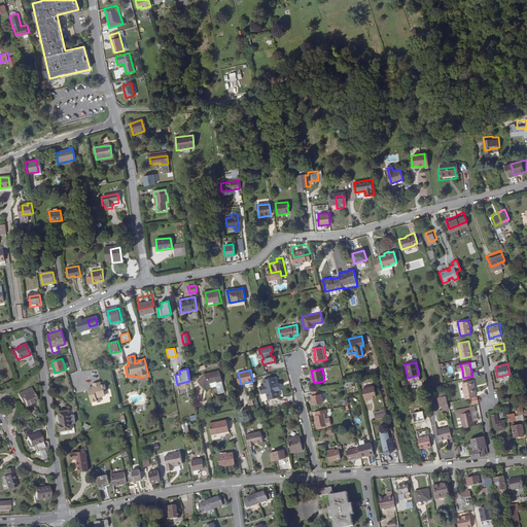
[(205,388),(210,383),(216,381),(217,383),(221,381),(219,371),(205,374),(198,382),(205,388)]
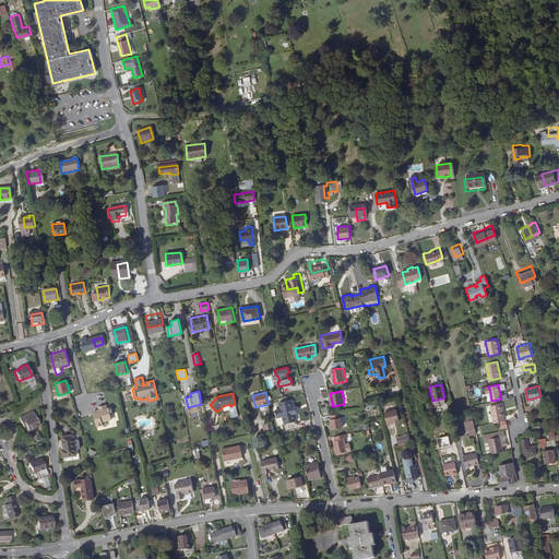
[(277,417),(282,416),(284,424),(296,420),(294,414),(293,407),(290,400),(278,403),(281,408),(275,409),(277,417)]
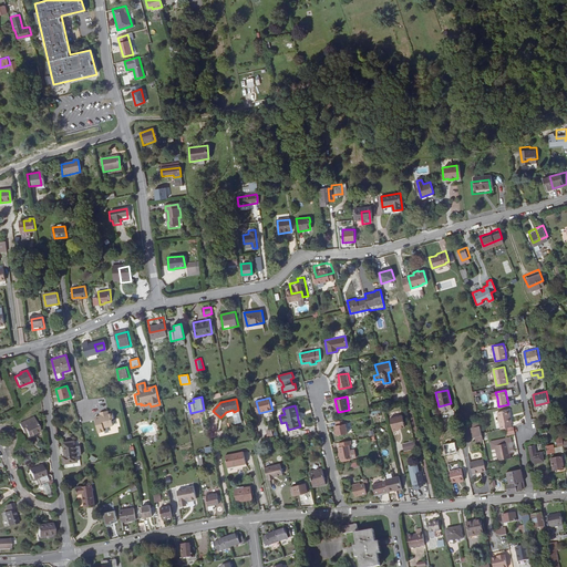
[(497,411),(501,429),(506,428),(513,426),(512,422),(509,409),(497,411)]
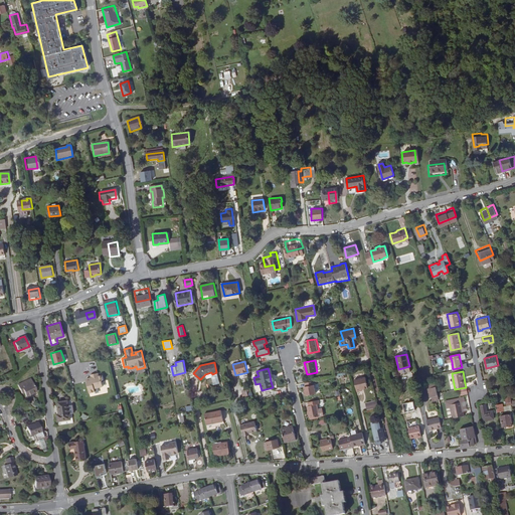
[(211,372),(205,374),(205,377),(207,378),(212,377),(214,385),(219,384),(216,372),(212,374),(211,372)]
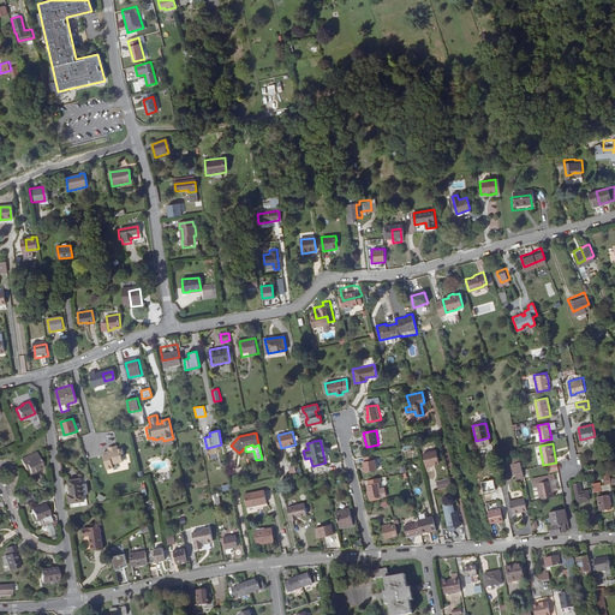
[(107,470),(114,469),(113,465),(123,463),(121,455),(124,454),(123,448),(118,449),(117,446),(108,448),(109,452),(103,453),(107,470)]
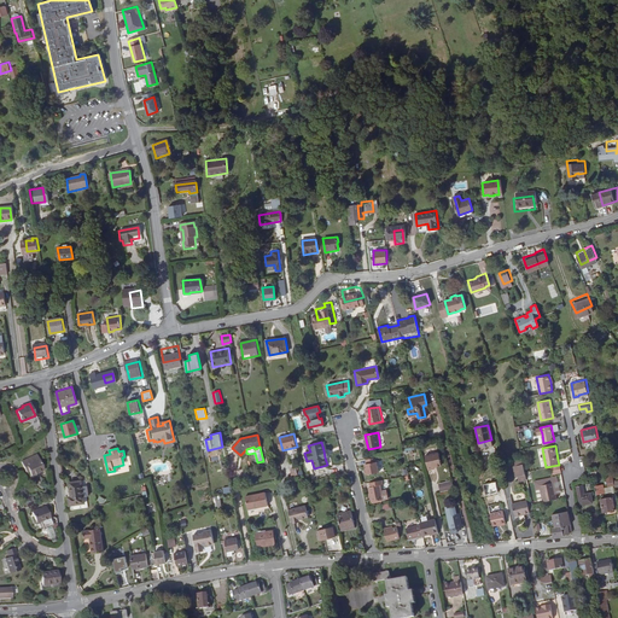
[(438,452),(425,454),(429,468),(433,467),(433,466),(435,466),(442,464),(438,452)]
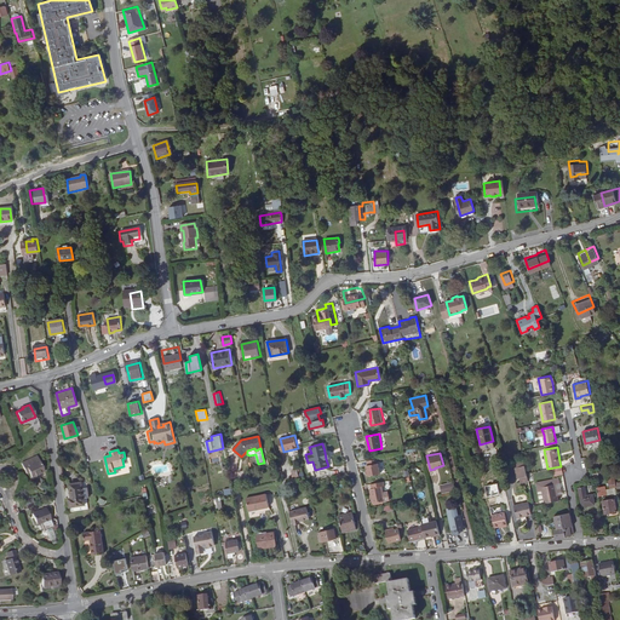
[(378,459),(367,461),(368,465),(367,465),(368,471),(368,476),(382,474),(378,459)]
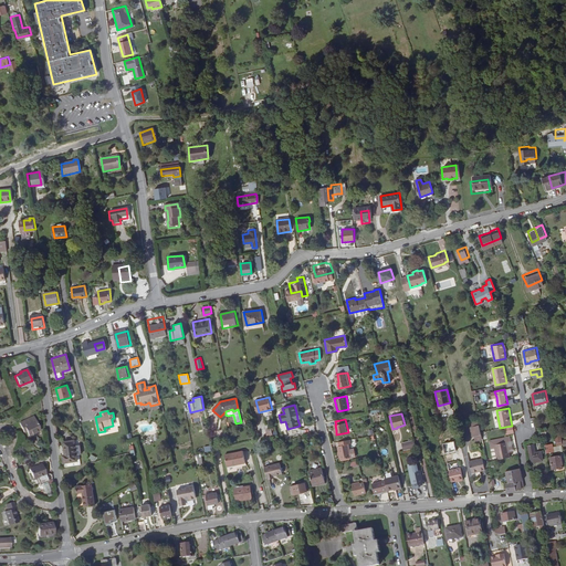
[(474,437),(481,436),(479,425),(470,427),(472,438),(474,437)]
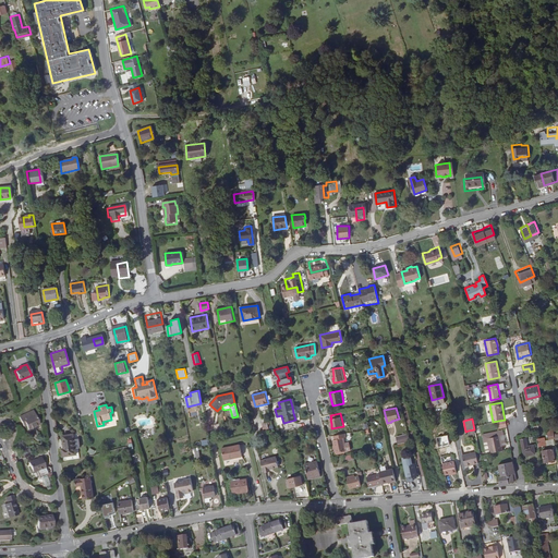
[(505,420),(498,421),(499,428),(507,427),(505,419),(505,420)]
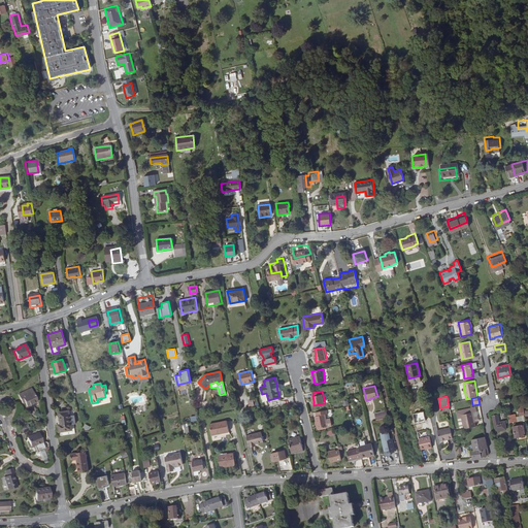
[(30,413),(28,398),(17,400),(18,408),(20,408),(21,414),(30,413)]
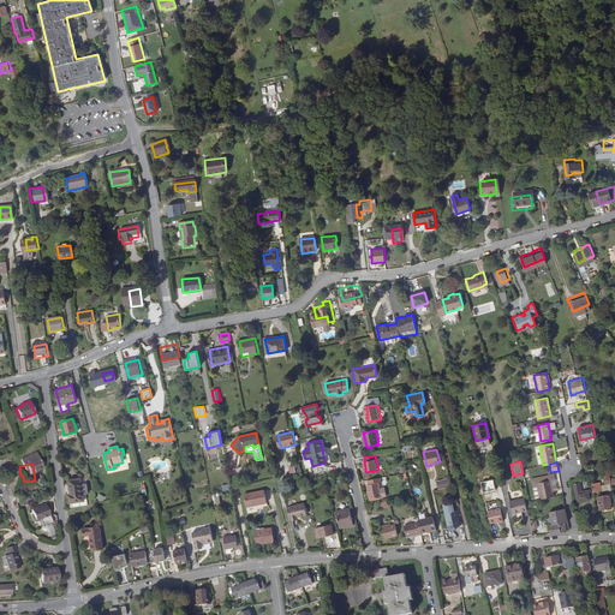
[(532,479),(537,501),(542,500),(538,483),(550,481),(554,494),(559,493),(554,475),(532,479)]
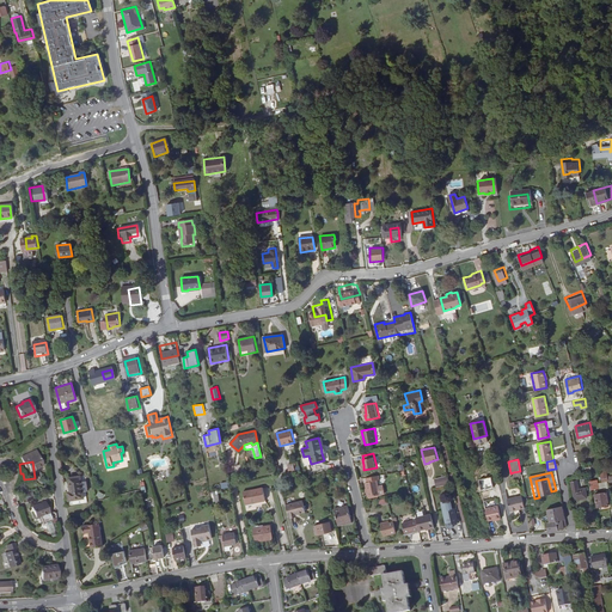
[(85,496),(81,475),(69,477),(71,490),(68,491),(69,499),(85,496)]
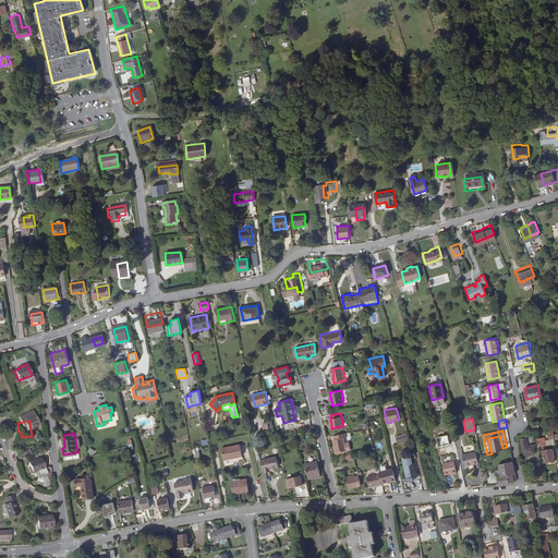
[(492,453),(502,450),(502,448),(499,436),(488,438),(492,453)]
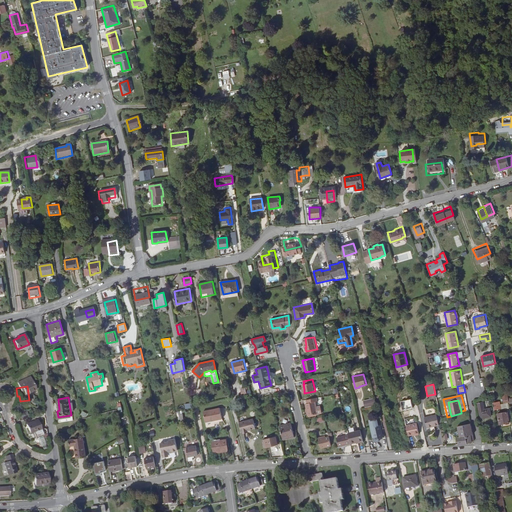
[(484,409),(482,401),(478,402),(481,417),(491,415),(489,407),(484,409)]
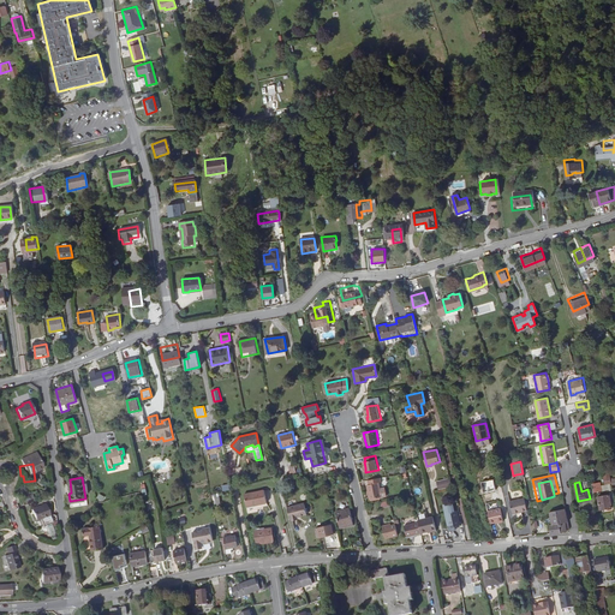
[(382,496),(380,485),(369,488),(371,499),(382,496)]
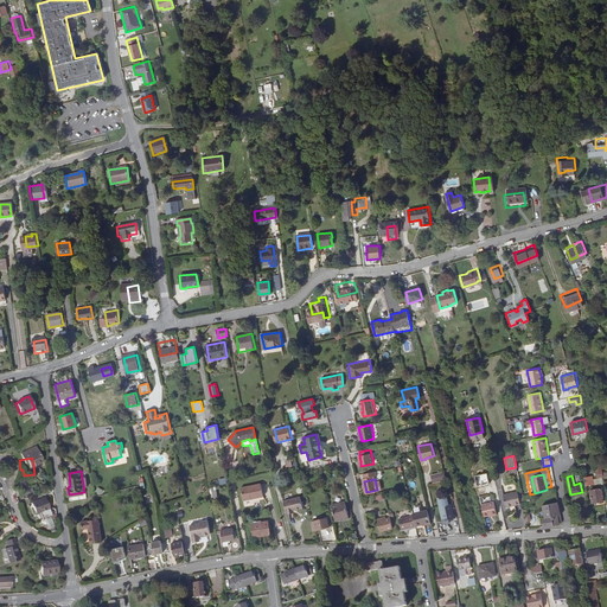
[(263,496),(261,484),(241,487),(243,500),(263,496)]
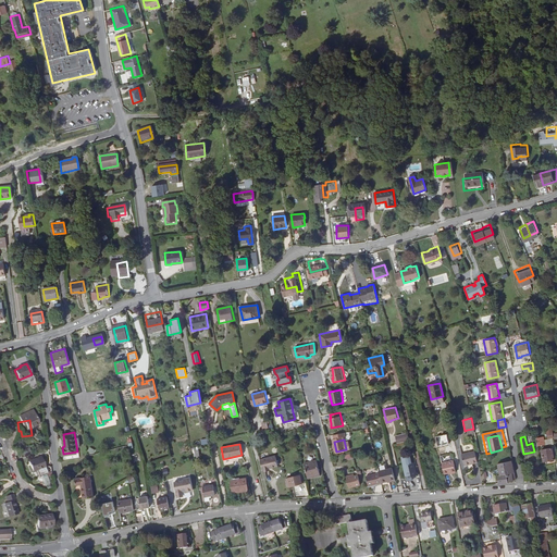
[(556,458),(556,453),(555,445),(553,445),(553,447),(542,449),(544,460),(556,458)]
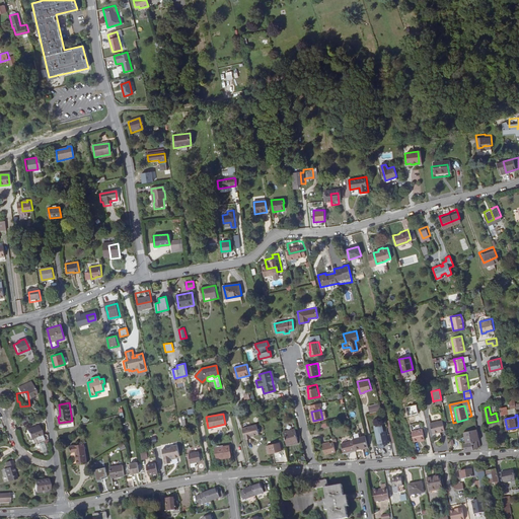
[(432,423),(434,433),(441,432),(441,433),(446,432),(443,420),(432,423)]
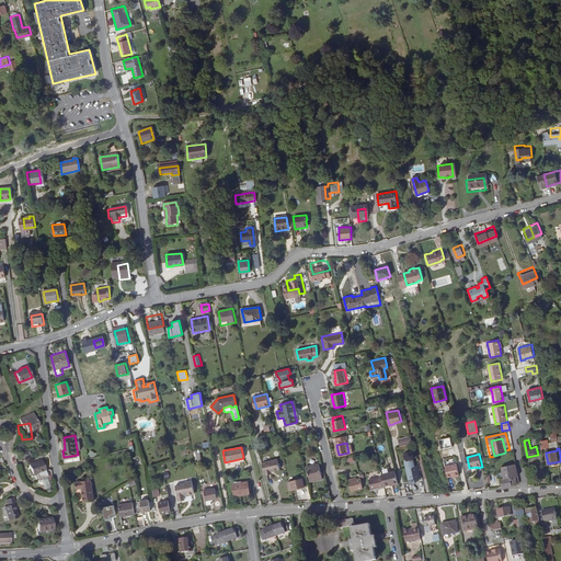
[(277,458),(262,462),(265,473),(271,471),(279,469),(277,458)]
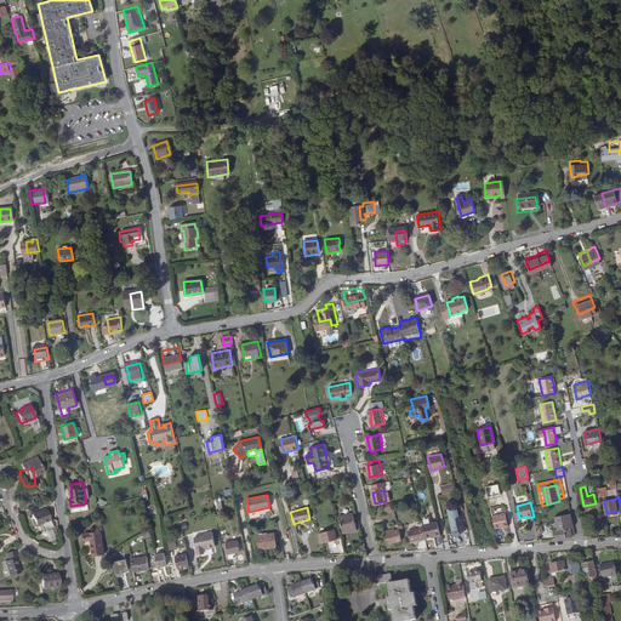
[(45,533),(52,529),(53,529),(46,508),(32,514),(35,522),(34,523),(36,528),(40,525),(44,533),(45,533)]
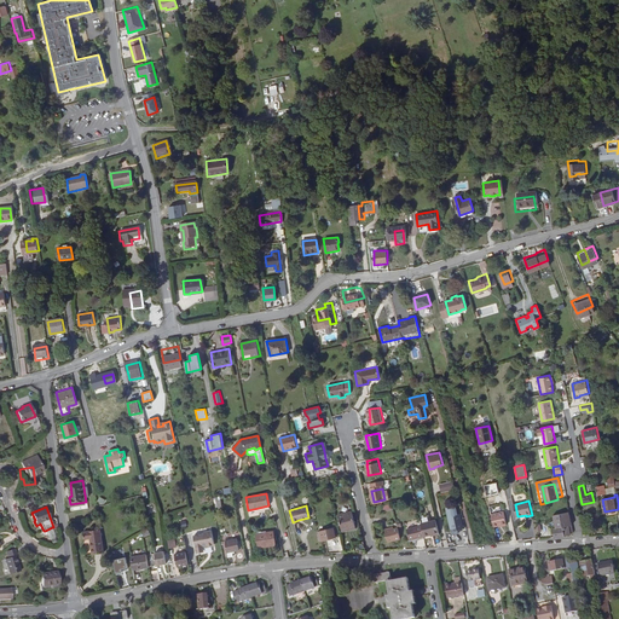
[(342,531),(356,528),(352,512),(337,515),(342,531)]
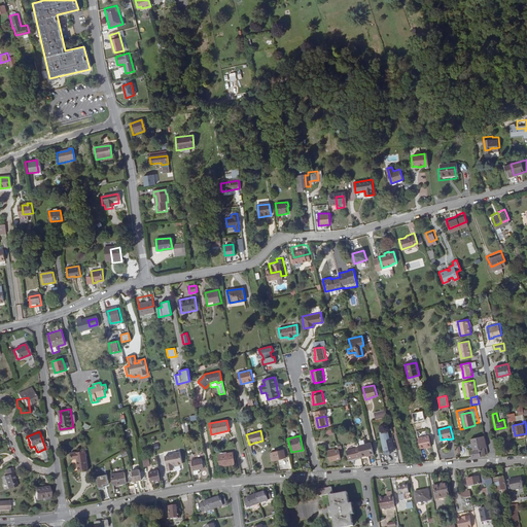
[(486,453),(484,447),(487,447),(485,435),(472,437),(475,449),(471,449),(472,457),(481,456),(481,455),(486,454),(486,453)]
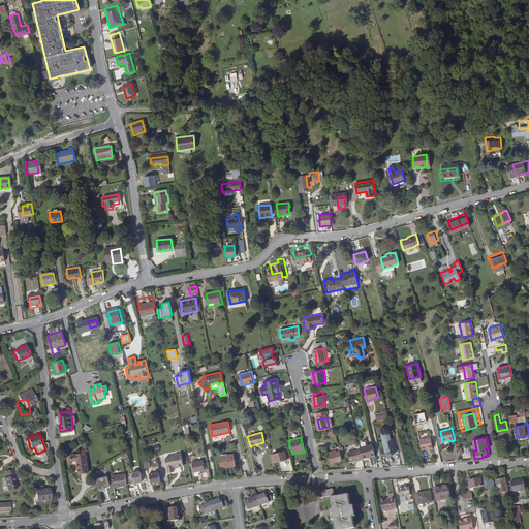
[(431,438),(421,440),(423,450),(427,449),(429,449),(429,450),(434,449),(431,438)]
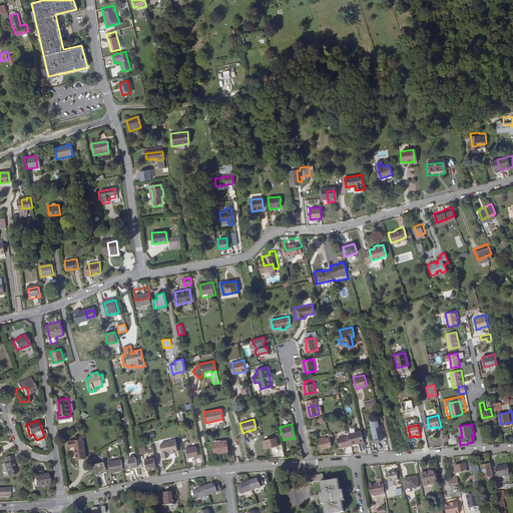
[(385,440),(382,427),(372,429),(375,442),(385,440)]
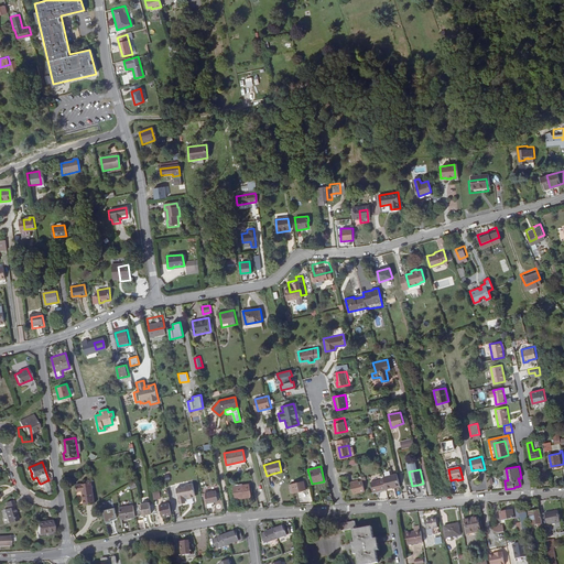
[(400,486),(398,474),(383,477),(384,480),(387,489),(400,486)]
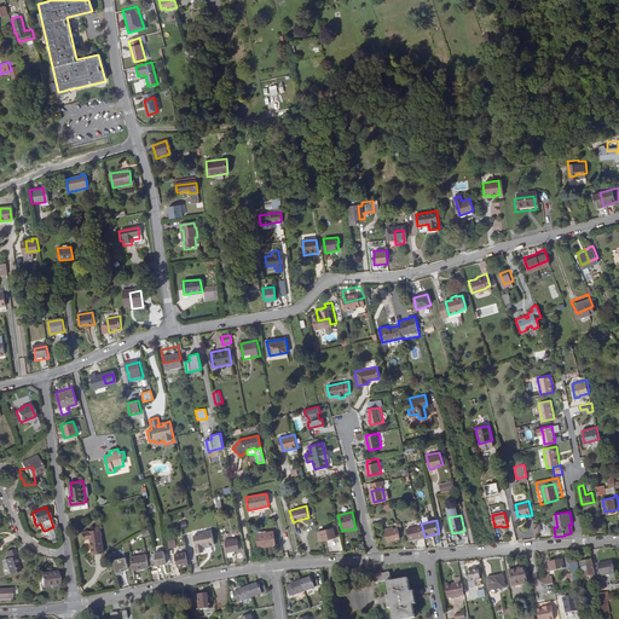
[(327,530),(317,532),(319,541),(335,537),(333,526),(327,527),(327,530)]
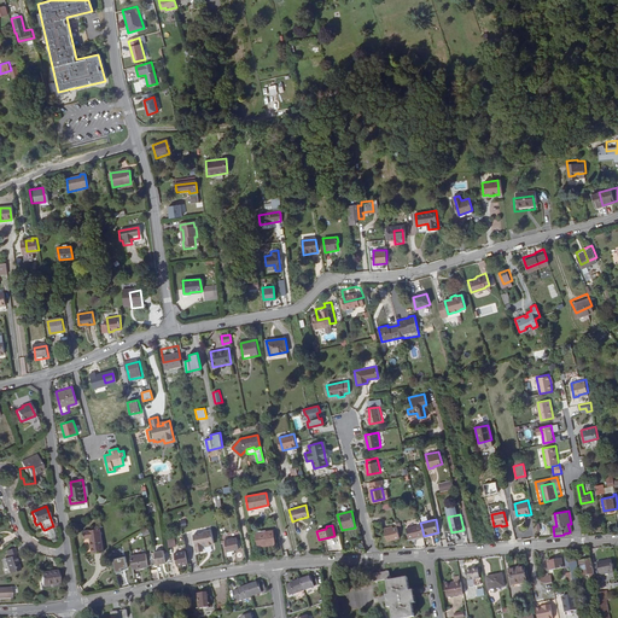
[(54,535),(52,526),(45,530),(48,537),(54,535)]
